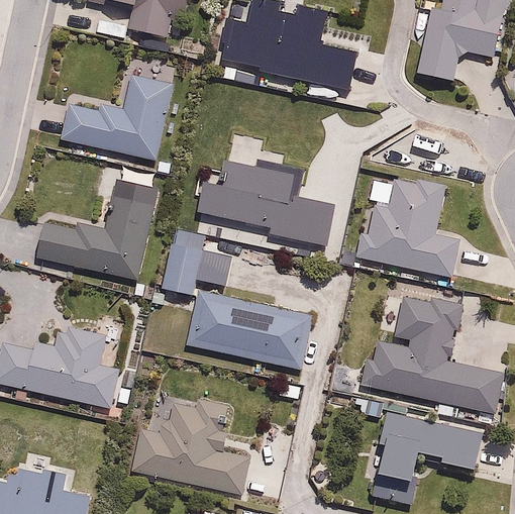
[(186,0),(112,0),(133,5),(127,28),(167,37),(173,9),(184,11),(186,0)]
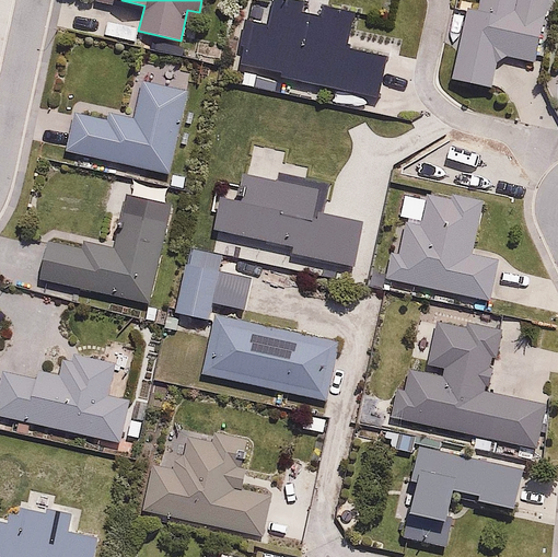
[(255,24),(245,69),(380,97),(388,58),(351,50),(359,12),(322,4),(320,13),(307,10),(309,2),(299,0),(277,0),(271,27),(255,24)]
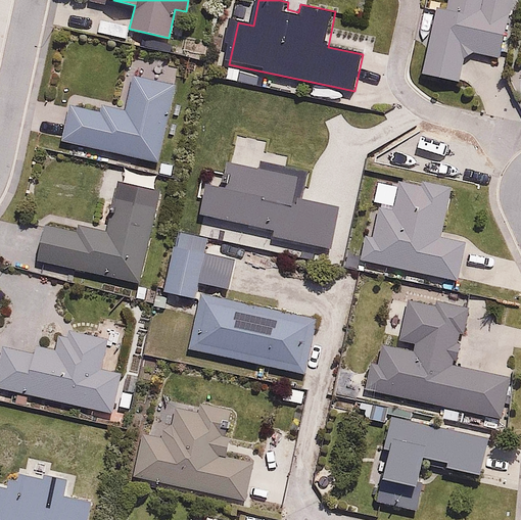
[(499,57),(511,0),(445,0),(444,8),(439,7),(424,74),(462,82),(469,50),(499,57)]
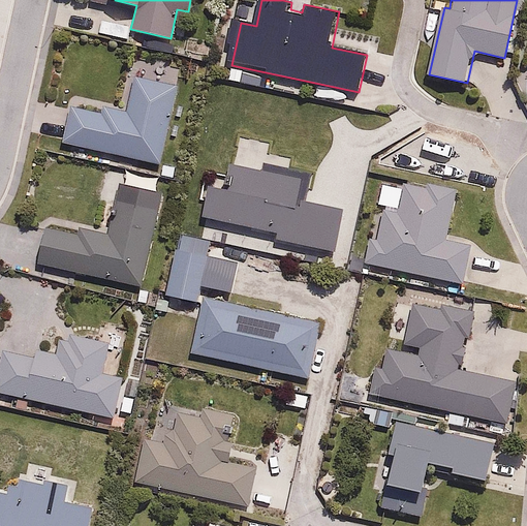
[(70,102),(62,143),(161,162),(176,86),(135,79),(129,114),(70,102)]
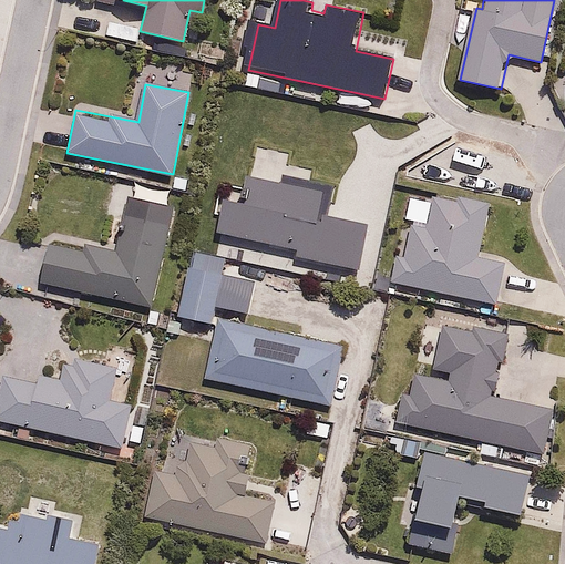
[(321,190),(249,176),(244,205),(224,201),(218,235),(296,249),(295,258),(358,269),(367,222),(317,213),(321,190)]
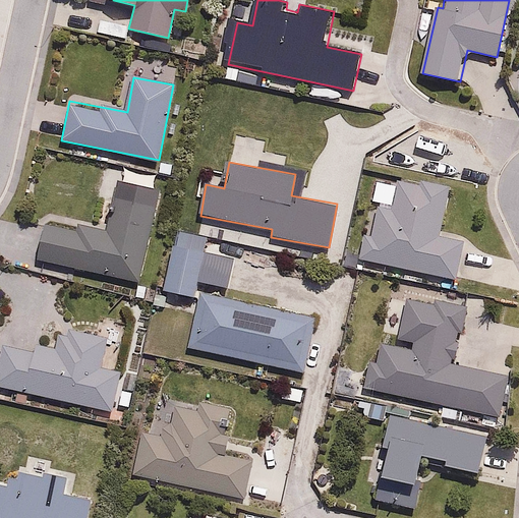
[(440,236),(450,187),(395,176),(392,193),(371,189),(357,256),(453,276),(460,240),(440,236)]
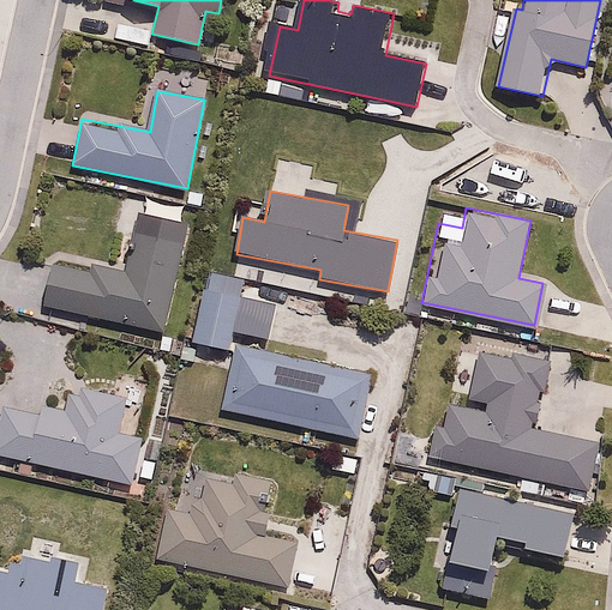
[(123,277),(52,261),(48,277),(0,265),(0,306),(47,318),(49,306),(167,332),(185,245),(132,234),(123,277)]
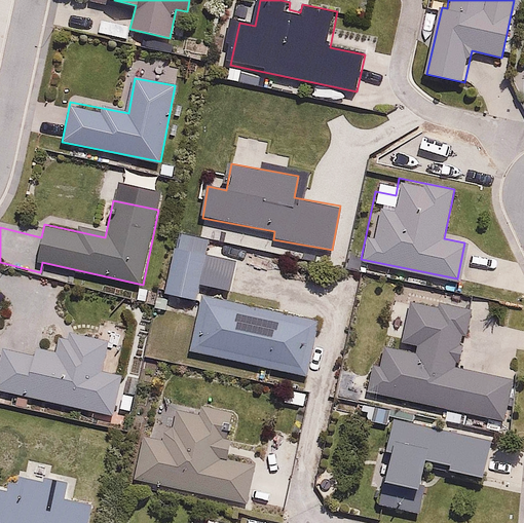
[(210,240),(176,233),(162,292),(196,299),(210,240)]
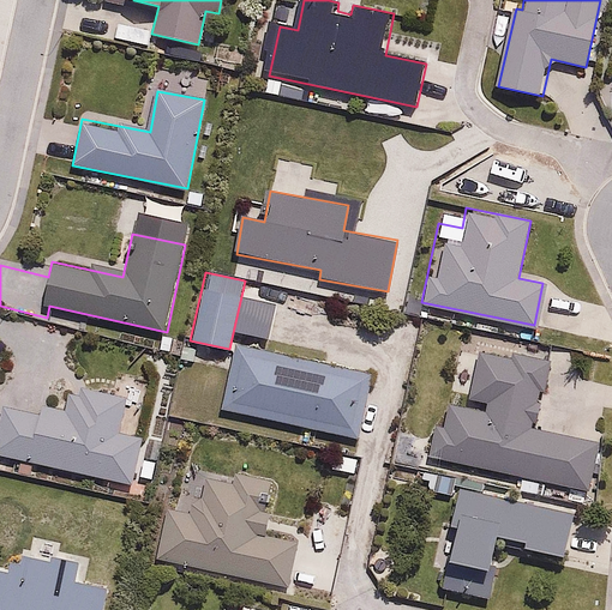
[(424,457),(521,476),(519,489),(543,494),(545,481),(589,489),(599,441),(522,426),(528,402),(540,404),(550,357),(479,343),(468,394),(489,398),(486,410),(436,399),(424,457)]
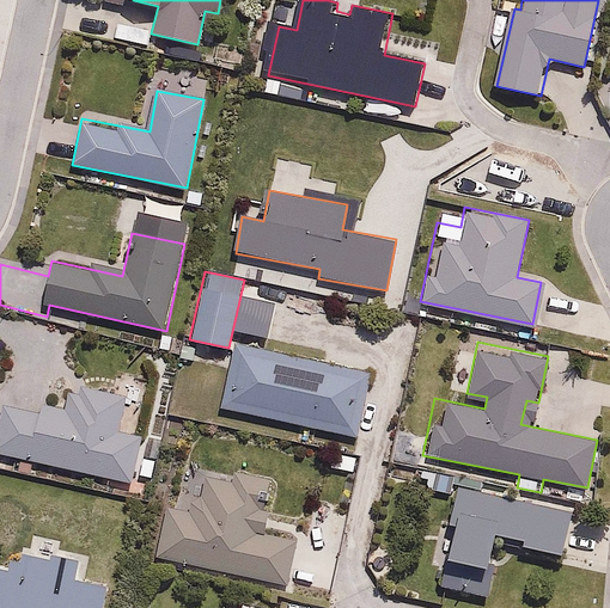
[(370,378),(235,347),(221,409),(355,438),(370,378)]
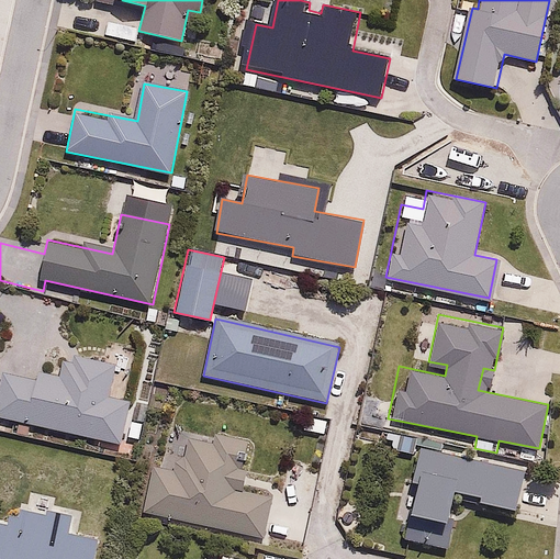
[(54,381),(0,368),(0,415),(120,443),(129,404),(105,400),(113,366),(60,354),(54,381)]
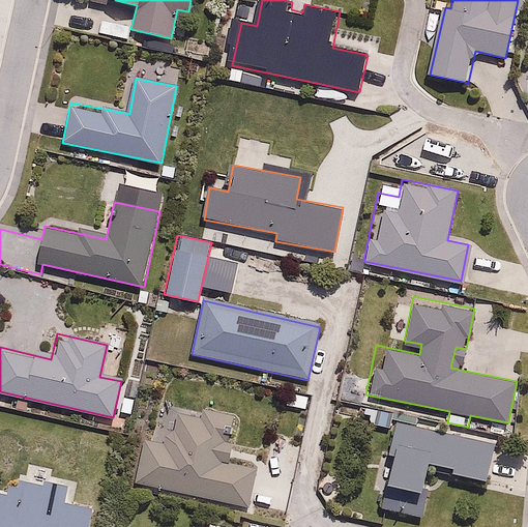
[(286,390),(284,405),(305,408),(308,393),(286,390)]
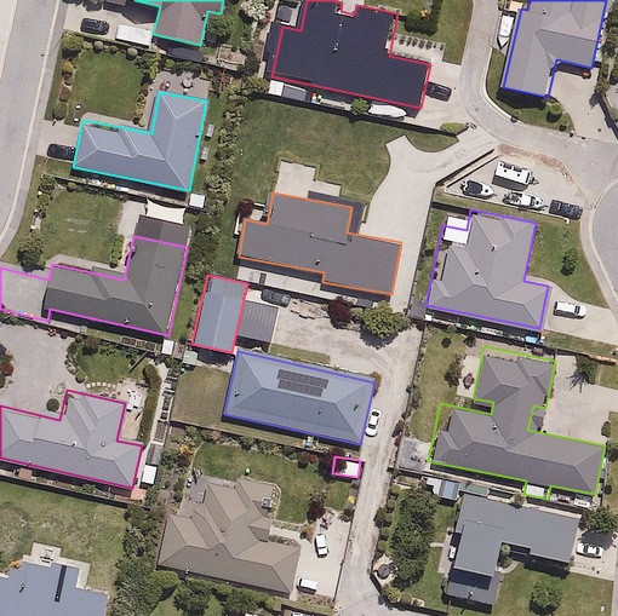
[(236,485),(192,476),(184,516),(172,513),(161,565),(292,592),(302,542),(273,536),(282,488),(238,479),(236,485)]
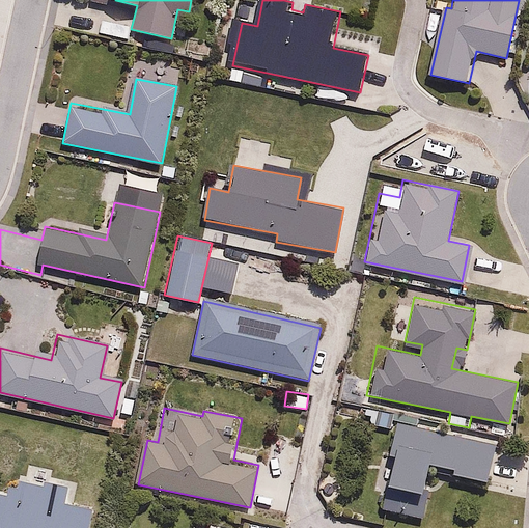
[(496,440),(394,422),(388,453),(395,454),(390,482),(426,489),(432,465),(454,469),(454,474),(489,480),(496,440)]
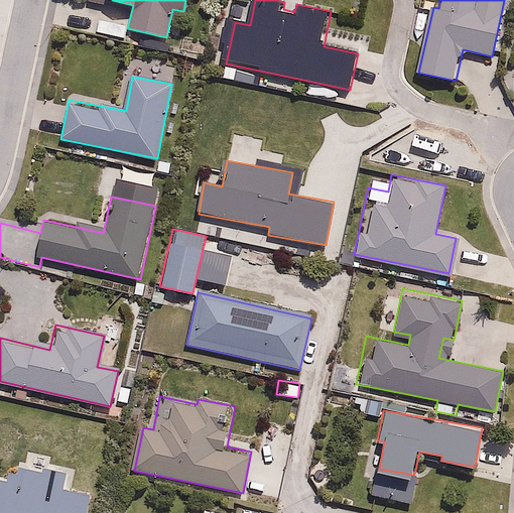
[(16,481),(0,477),(0,512),(86,512),(90,495),(65,489),(68,475),(20,465),(16,481)]
